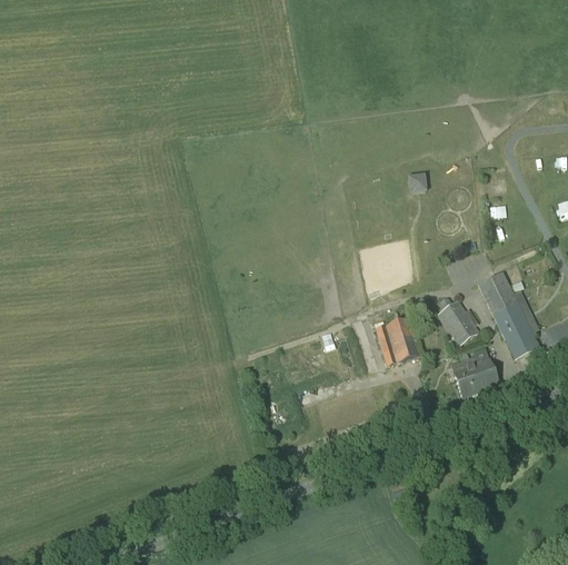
[(432,190),(431,172),(414,174),(414,191),(432,190)]
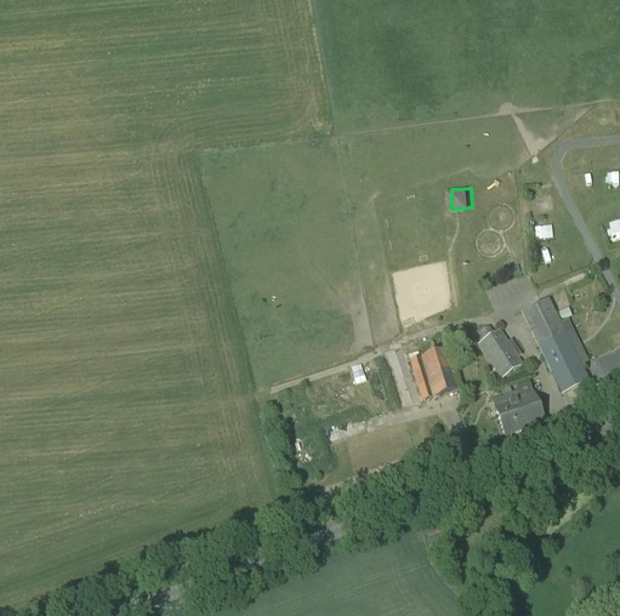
[(581,363),(586,360),(570,330),(576,328),(570,315),(561,320),(550,296),(522,309),(539,342),(564,392),(590,380),(581,363)]
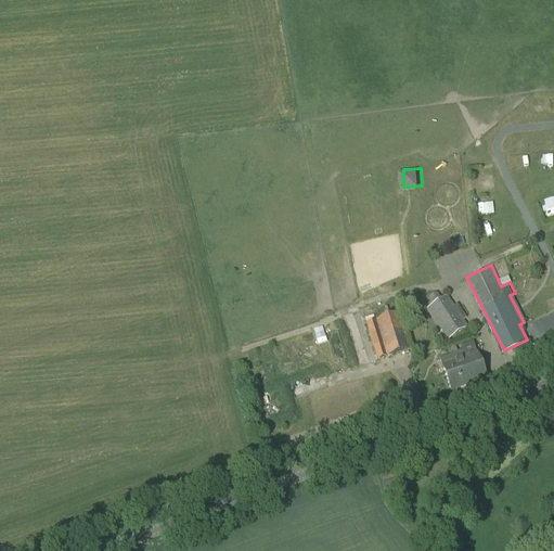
[(449,292),(428,305),(442,327),(445,325),(450,334),(468,322),(449,292)]
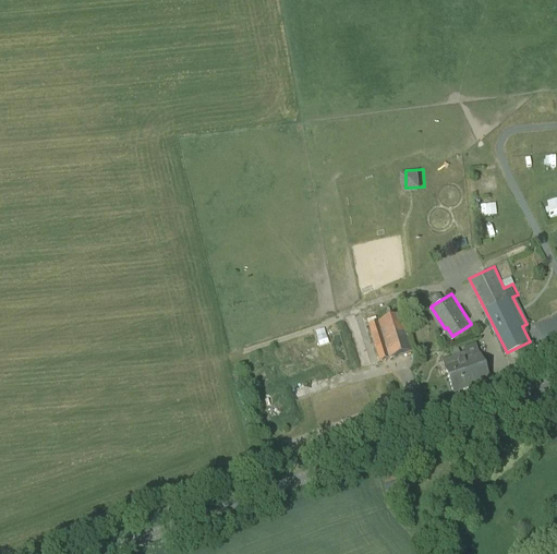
[(367,316),(380,358),(413,347),(401,311),(377,318),(376,314),(367,316)]
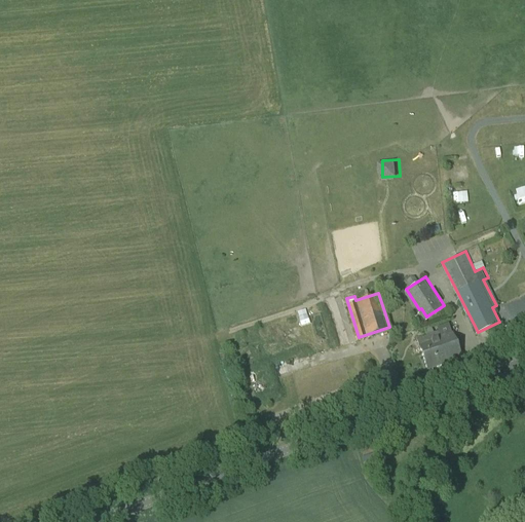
[(440,328),(417,336),(428,367),(462,356),(453,330),(442,334),(440,328)]
